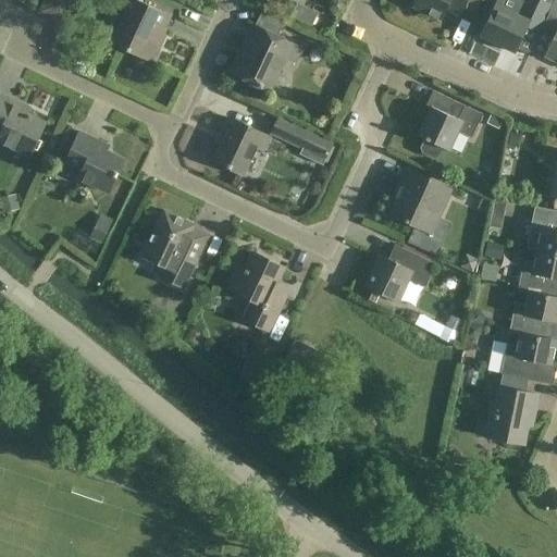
[(75,0),(45,0),(40,12),(64,24),(75,0)]
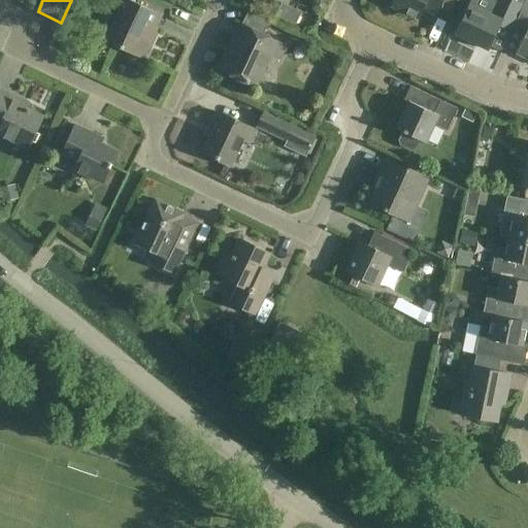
[(161,15),(127,0),(112,0),(109,8),(119,12),(104,42),(141,60),(145,50),(149,51),(159,29),(156,28),(161,15)]
